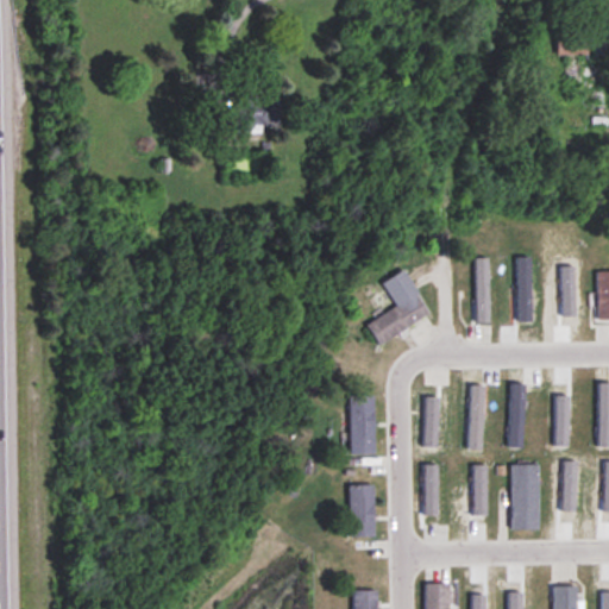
[(608,58),(608,31),(592,31),(592,58),(608,58)]
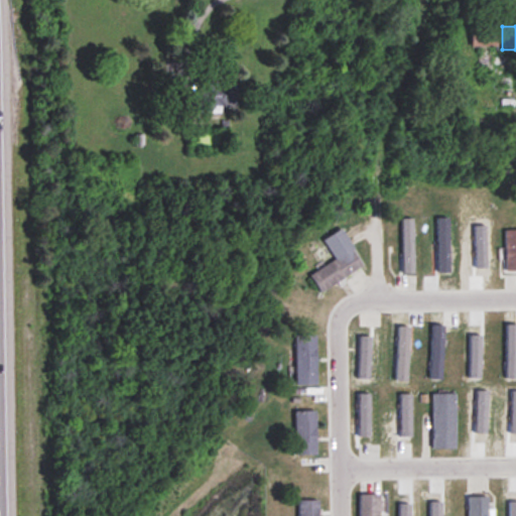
[(497,47),(497,27),(472,27),(472,47),(497,47)]
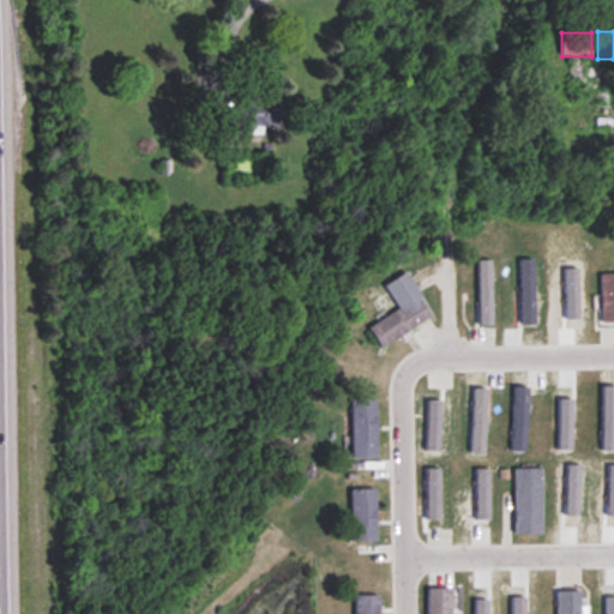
[(264,136),(264,125),(281,125),(281,97),(238,97),(238,107),(216,107),(216,136),(264,136)]
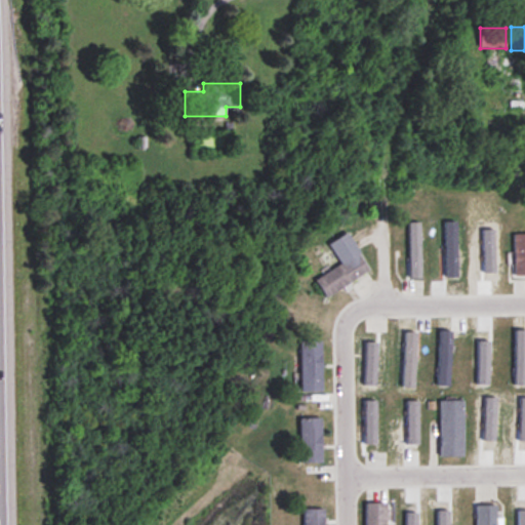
[(370,275),(350,233),(329,244),(340,267),(316,279),(325,297),(370,275)]
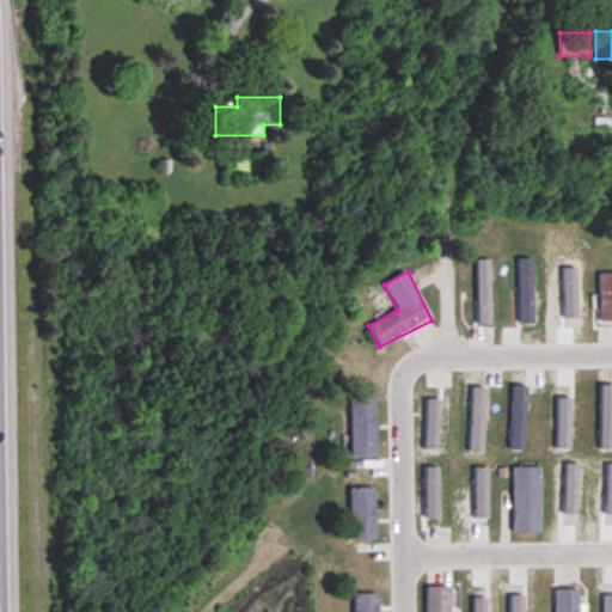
[(611,273),(599,274),(599,323),(611,323),(611,273)]
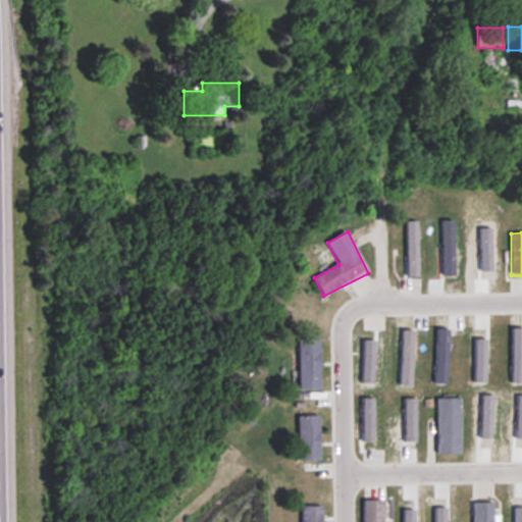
[(319,390),(319,341),(299,341),(299,390),(319,390)]
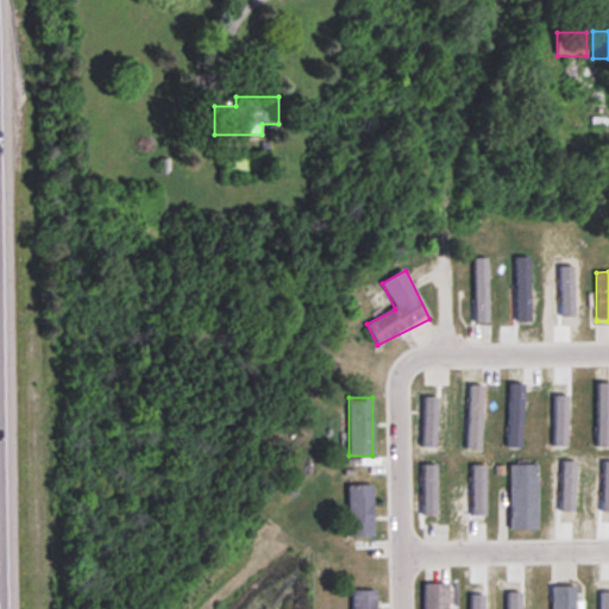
[(538,529),(538,466),(509,466),(509,529),(538,529)]
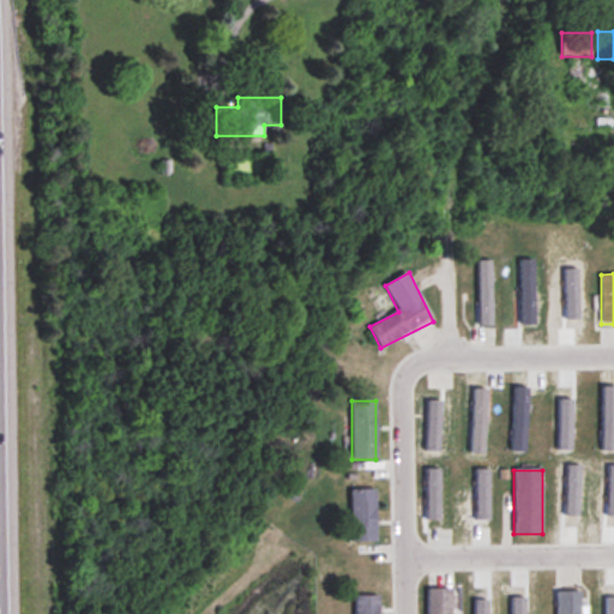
[(351,541),(375,541),(375,491),(351,491),(351,541)]
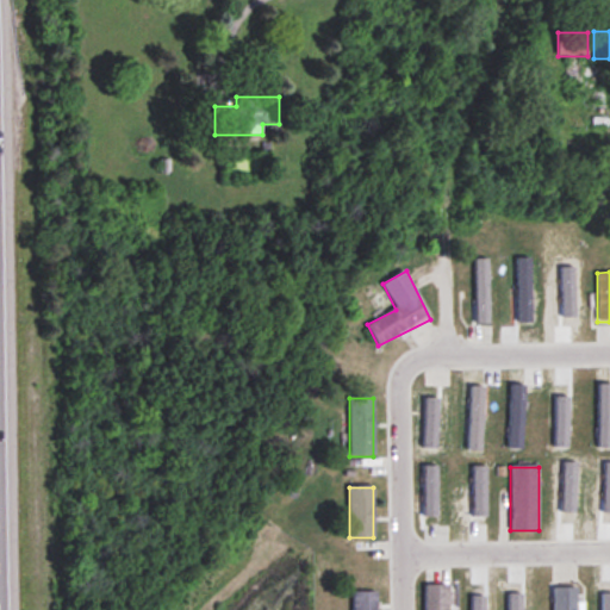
[(424,609),(448,609),(448,584),(424,584),(424,609)]
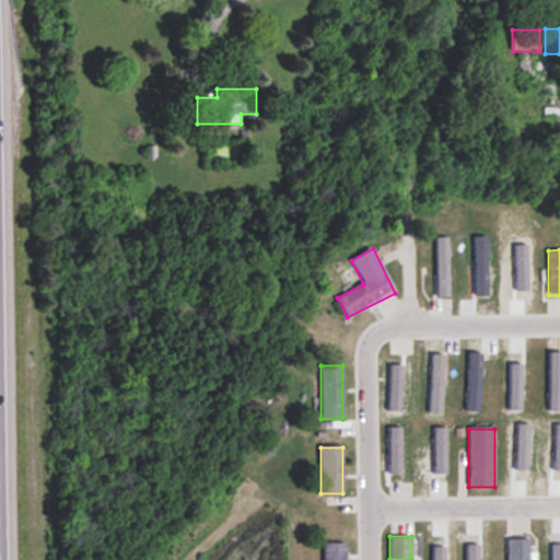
[(506,559),(528,559),(528,538),(506,538),(506,559)]
